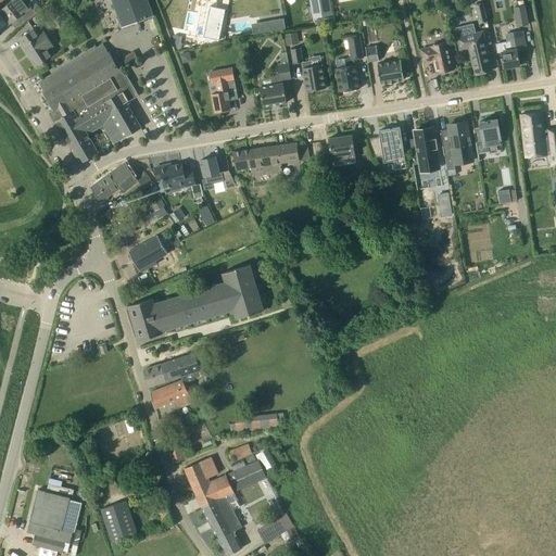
[(13,0),(0,10),(0,13),(9,25),(12,23),(26,12),(30,17),(36,13),(41,9),(37,3),(32,8),(28,3),(25,0),(13,0)]
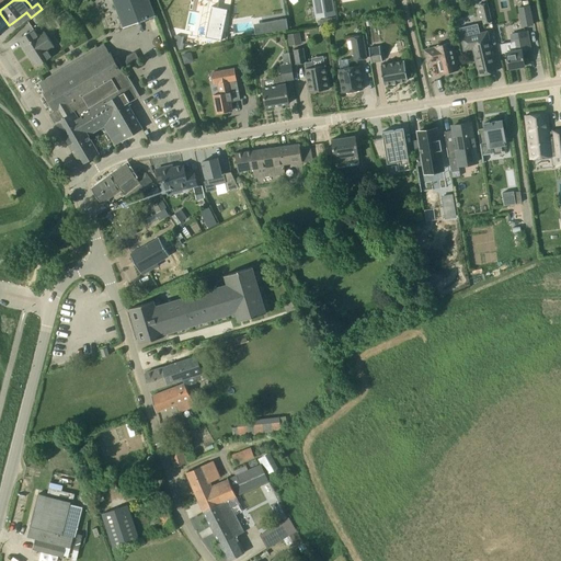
[(113,0),(124,27),(155,16),(156,16),(149,0),(113,0)]
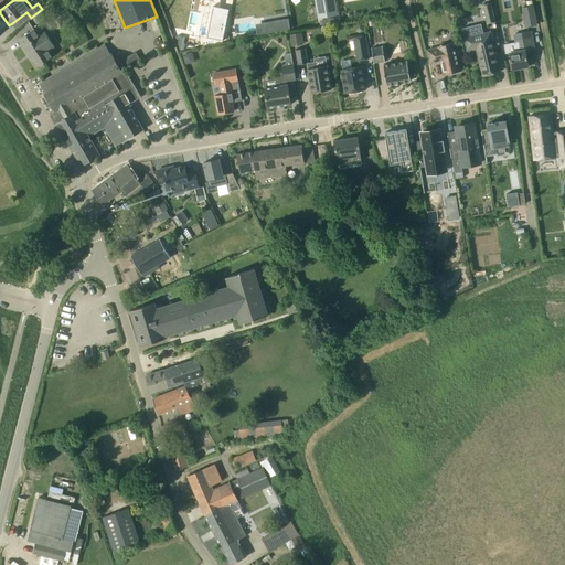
[(332,0),(318,0),(321,16),(336,16),(332,0)]
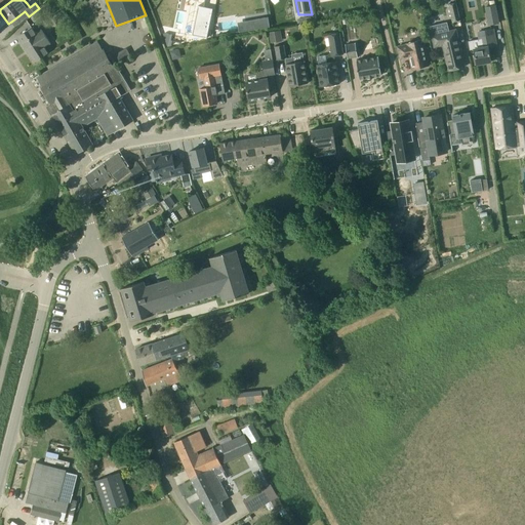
[(452,23),(460,21),(456,2),(448,4),(452,23)]
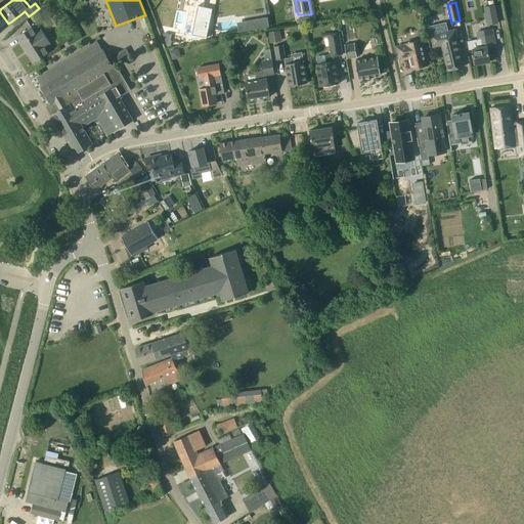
[(198,6),(191,35),(206,38),(212,9),(204,7),(203,7),(198,6)]
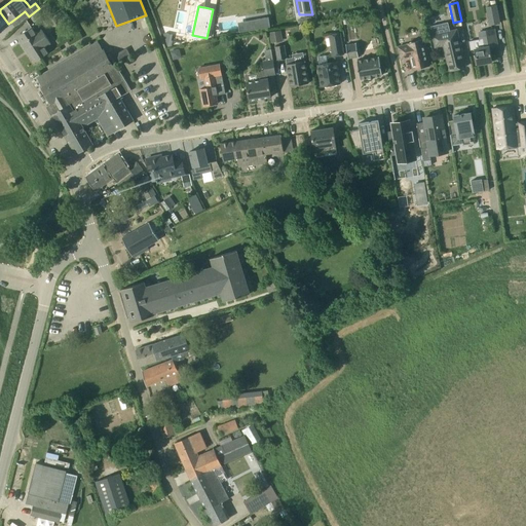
[(490,25),(499,24),(496,6),(491,7),(487,7),(490,25)]
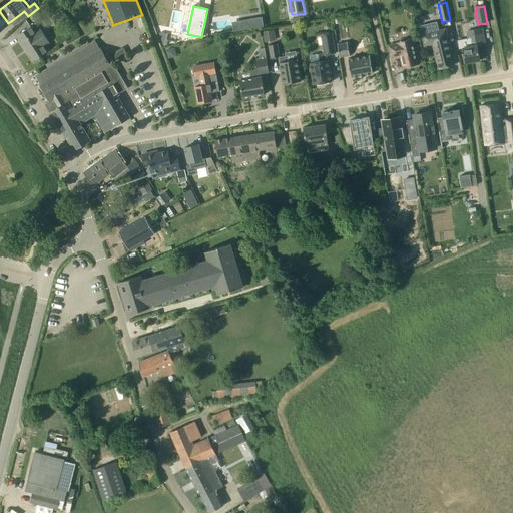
[(58,29),(68,22),(62,14),(52,21),(58,29)]
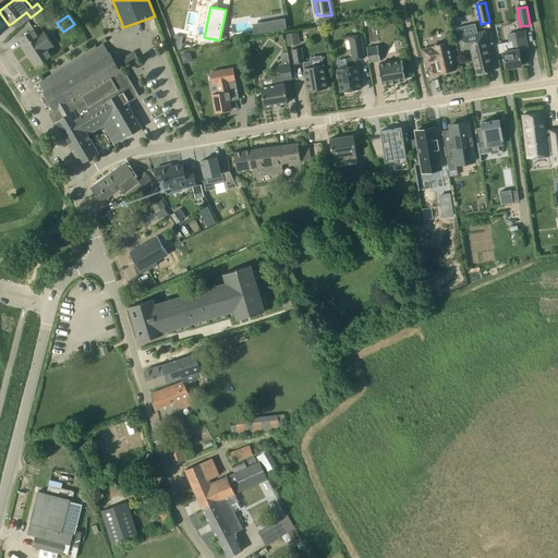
[(282,17),(251,23),(252,33),(283,27),(282,17)]
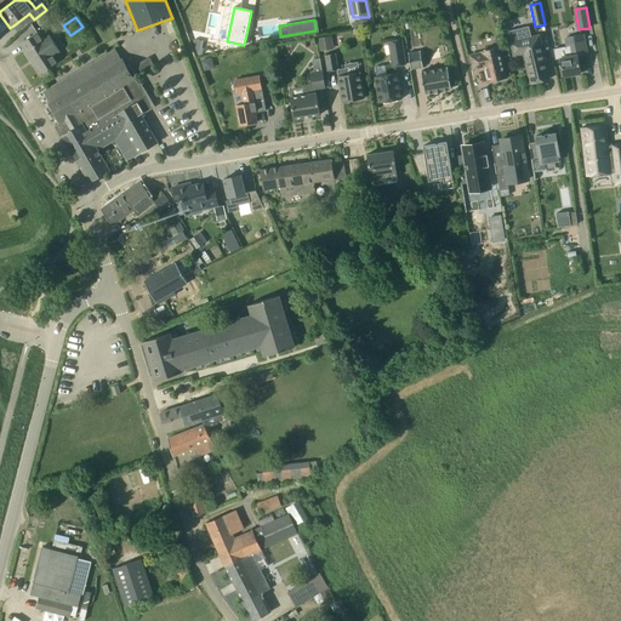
[(508,30),(511,43),(514,56),(523,53),(530,84),(550,79),(539,35),(531,38),(529,27),(508,30)]
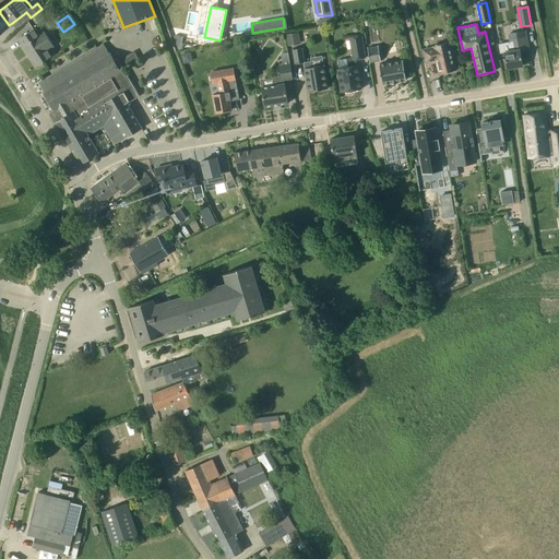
[(47,50),(54,47),(54,46),(44,32),(38,36),(34,30),(19,39),(37,67),(51,57),(47,50)]
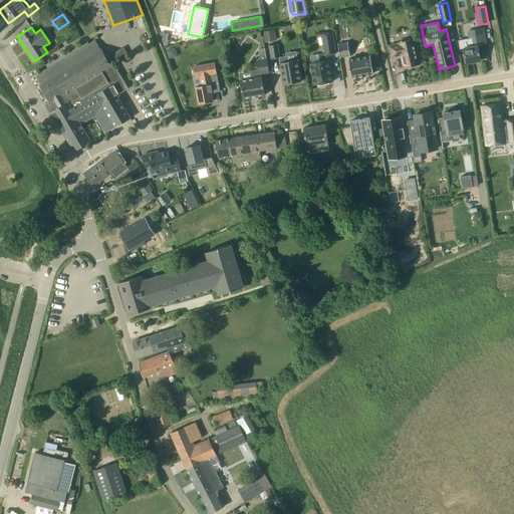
[(263,31),(265,42),(270,41),(269,36),(275,35),(274,29),(263,31)]
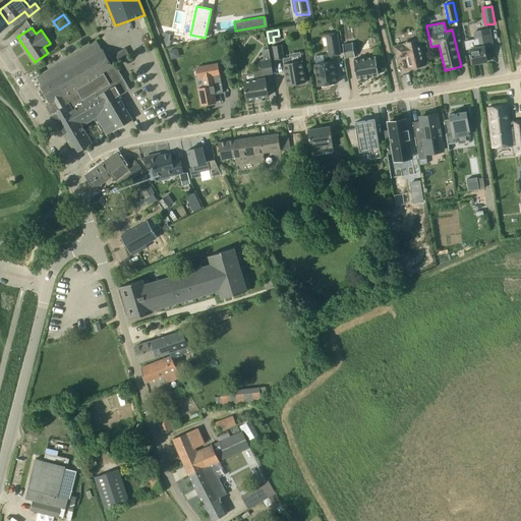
[(470,49),(473,64),(487,61),(484,46),(483,43),(491,41),(489,30),(474,32),(476,42),(477,48),(470,49)]
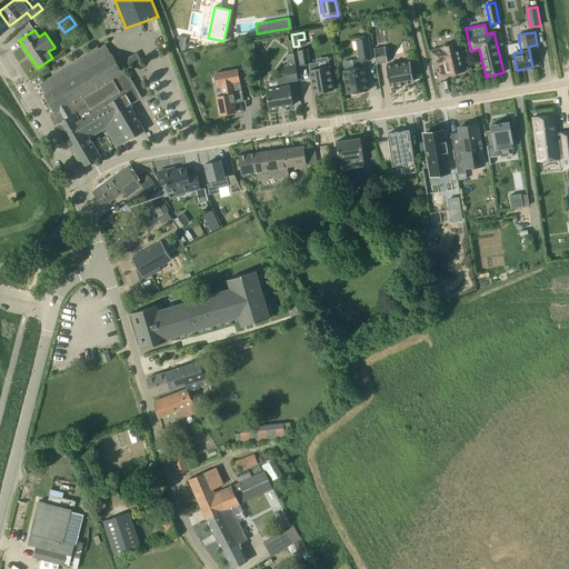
[(368,36),(357,38),(360,61),(371,59),(368,36)]
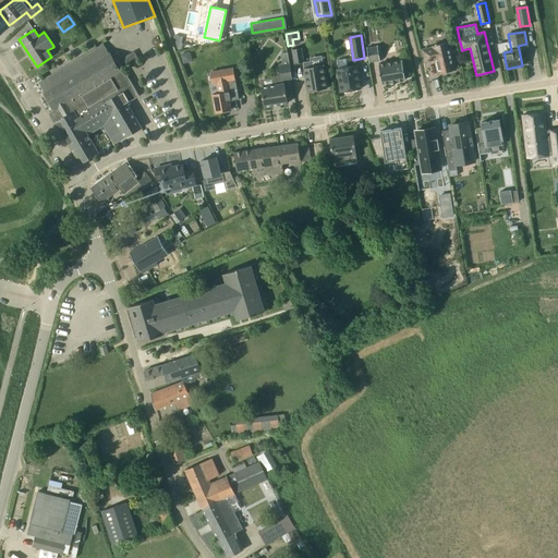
[(432,46),(432,48),(423,50),(426,63),(435,61),(438,74),(456,70),(453,60),(456,60),(457,58),(456,52),(453,51),(451,51),(449,43),(432,46)]
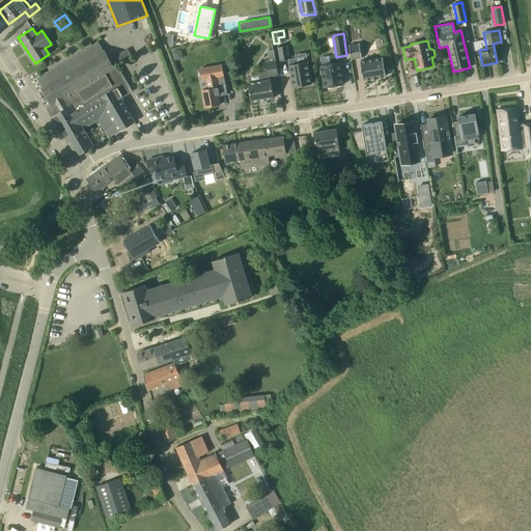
[(99,44),(38,79),(43,86),(42,87),(52,105),(53,105),(54,107),(53,108),(53,109),(53,110),(54,111),(55,111),(56,111),(57,111),(58,114),(54,116),(77,156),(93,145),(84,129),(99,119),(98,119),(107,113),(104,108),(120,98),(120,99),(121,99),(123,96),(133,91),(127,82),(117,65),(114,67),(104,50),(103,51),(99,44)]
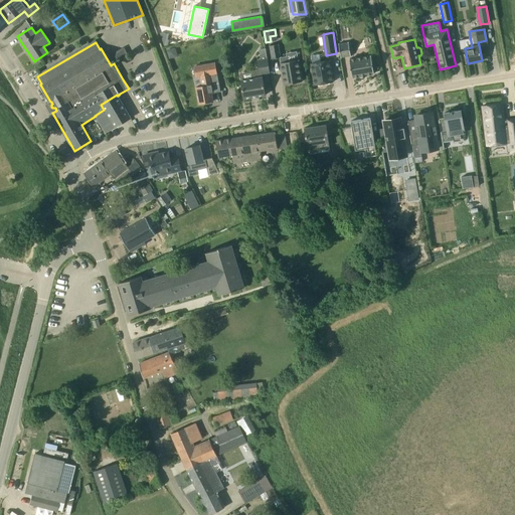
[(341,57),(351,55),(349,42),(339,44),(341,57)]
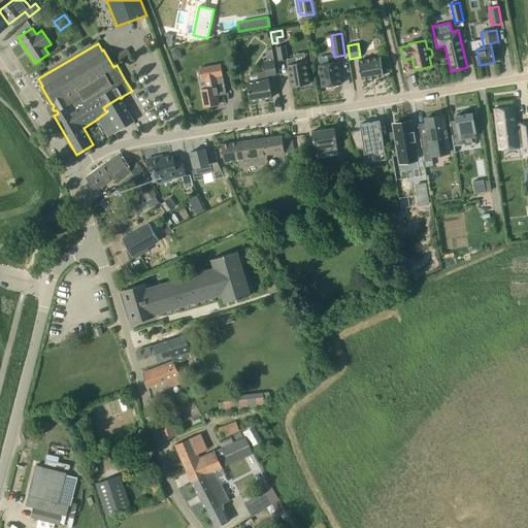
[(278,60),(288,59),(286,45),(276,46),(278,60)]
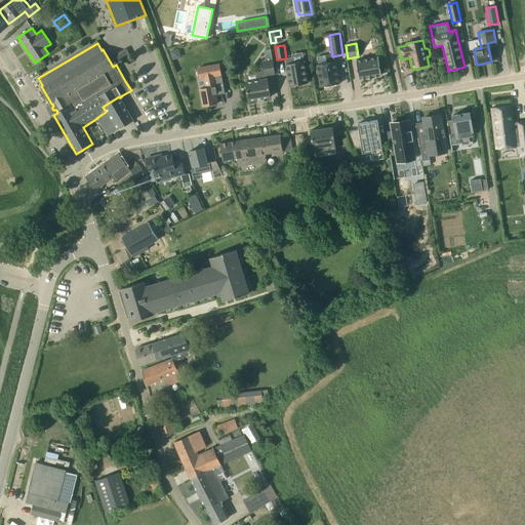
[(120,61),(130,55),(126,47),(116,53),(120,61)]
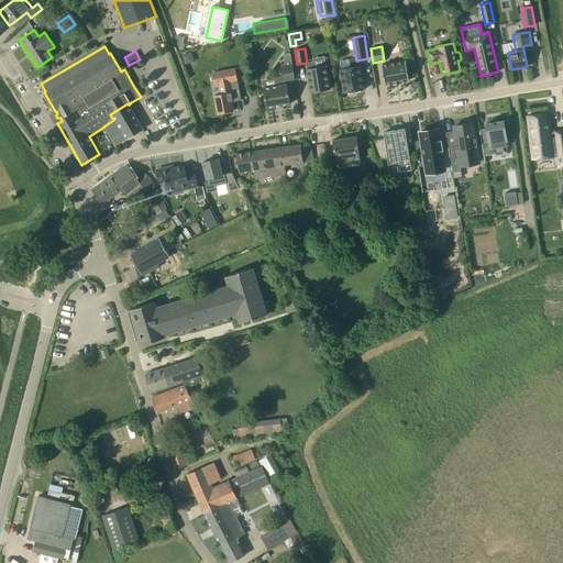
[(295,79),(293,65),(290,53),(283,54),(285,66),(282,66),(283,75),(284,81),(286,80),(295,79)]
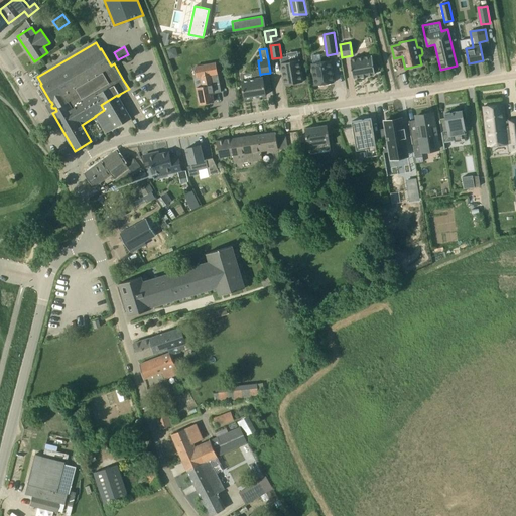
[(330,60),(321,61),(320,54),(312,55),(313,63),(311,63),(315,86),(334,83),(330,60)]
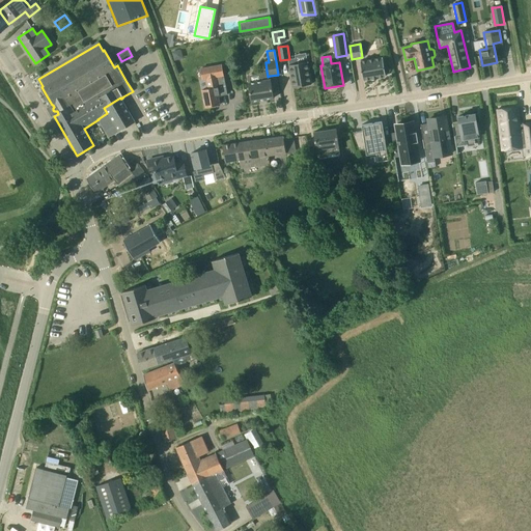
[(383,58),(360,61),(363,80),(372,79),(372,80),(378,79),(378,78),(386,76),(383,58)]
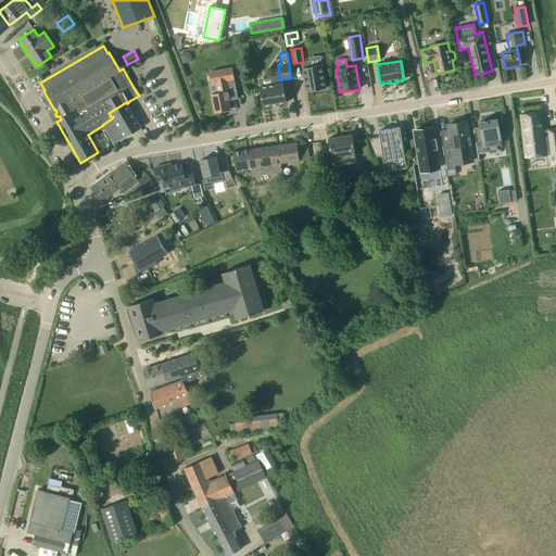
[(326,88),(323,65),(303,68),(307,91),(326,88)]
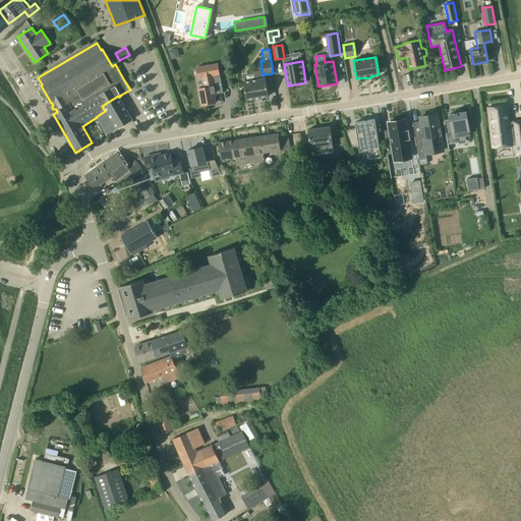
[(197,67),(196,68),(198,77),(204,77),(205,87),(198,89),(201,105),(216,103),(214,95),(216,95),(224,94),(220,74),(218,64),(197,67)]
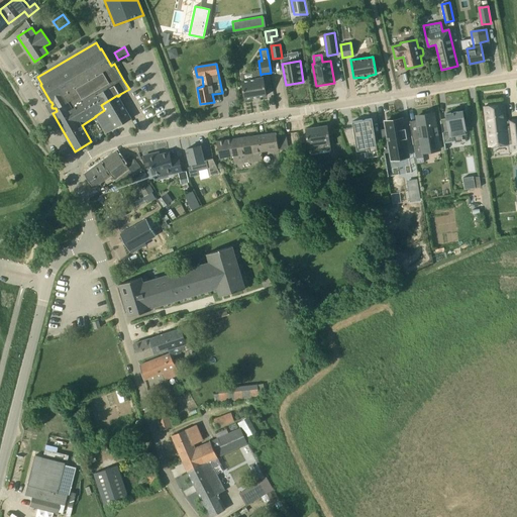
[(264,78),(257,79),(241,81),(244,99),(267,95),(264,78)]
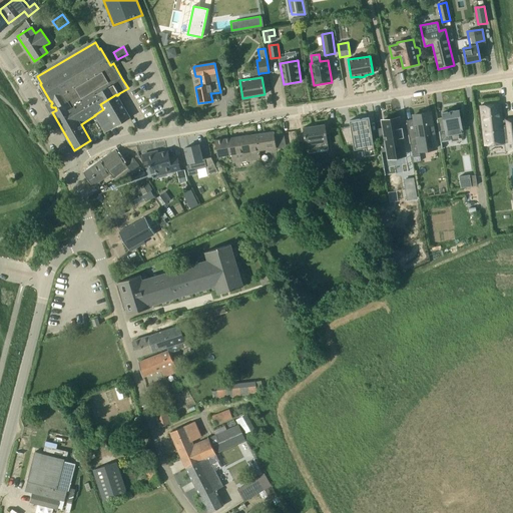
[(103,109),(94,115),(95,115),(105,132),(130,117),(117,95),(116,95),(116,94),(100,104),(103,109)]
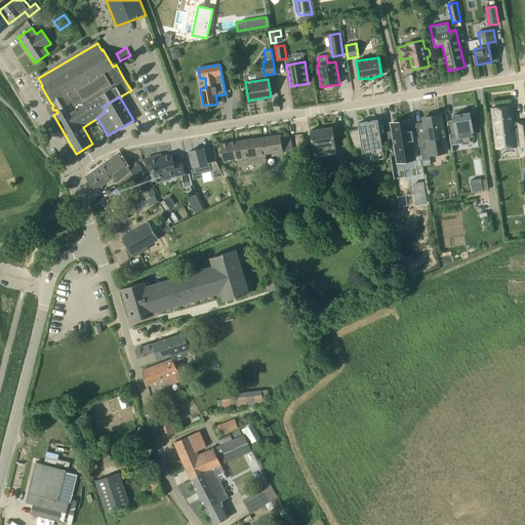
[(520,146),(521,154),(524,153),(524,121),(517,122),(517,123),(514,124),(512,106),(491,108),(496,149),(517,147),(517,146),(520,146)]
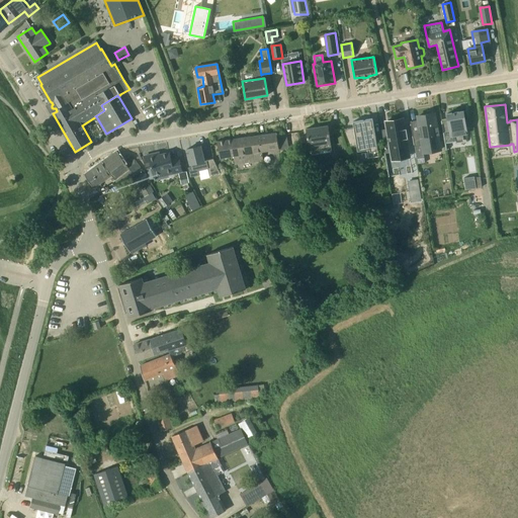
[(445,144),(446,144),(454,142),(453,136),(467,134),(463,111),(447,114),(448,121),(442,122),(442,120),(441,120),(445,144)]
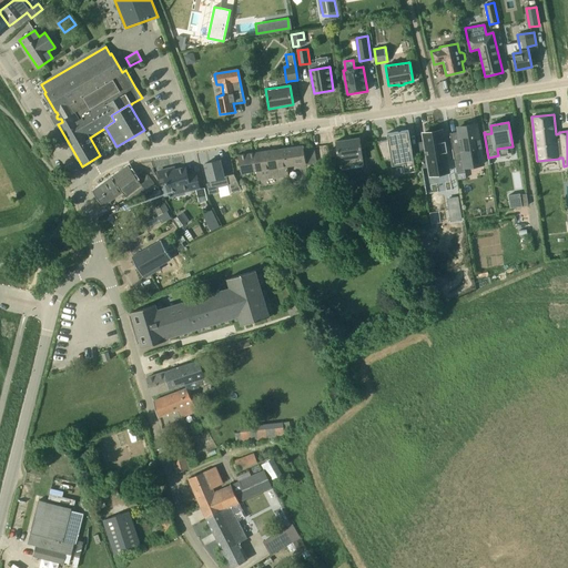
[(455,161),(464,160),(465,168),(484,164),(480,149),(483,148),(480,139),(479,139),(477,128),(477,124),(472,125),(458,128),(459,134),(452,135),(452,133),(450,133),(455,161)]
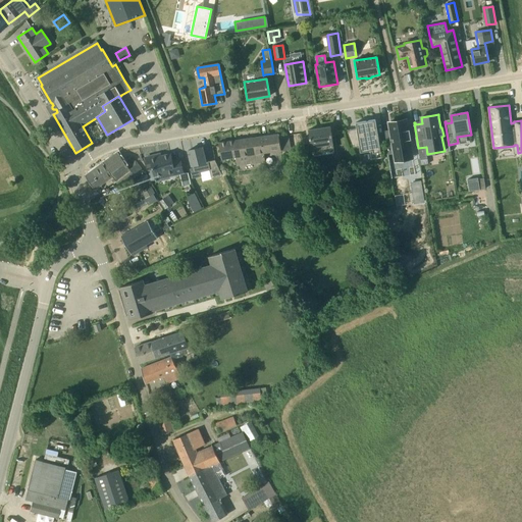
[(381,157),(375,119),(356,122),(357,128),(347,131),(353,147),(353,148),(356,147),(360,146),(360,147),(361,151),(361,152),(362,152),(370,151),(371,159),(372,159),(381,157)]
